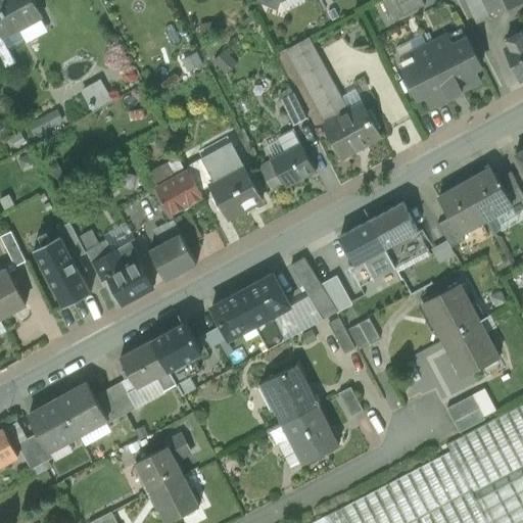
[(34,0),(0,0),(0,31),(2,37),(3,37),(43,15),(34,0)]
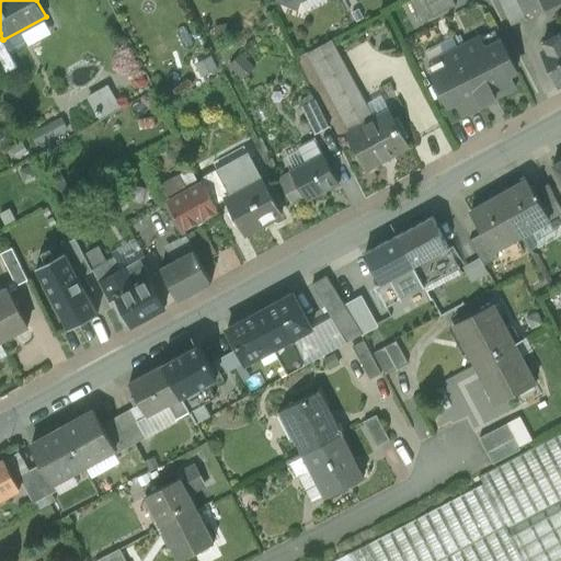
[(451,0),(409,0),(421,24),(456,7),(451,0)]
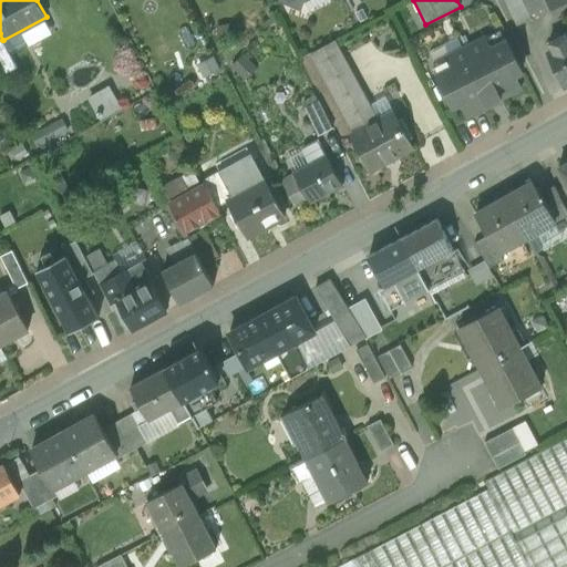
[(522,0),(504,0),(517,27),(532,20),(522,0)]
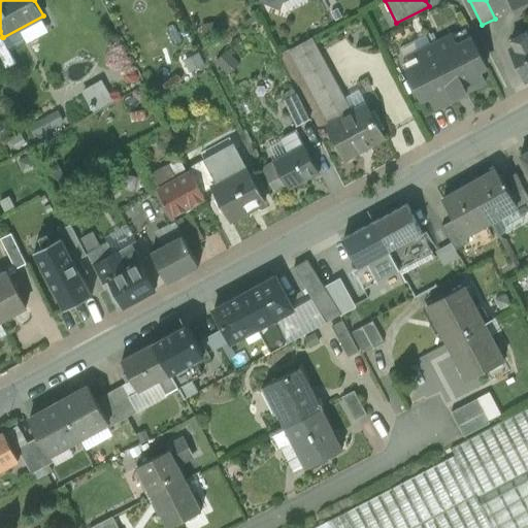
[(465,29),(403,60),(411,77),(410,77),(422,99),(428,96),(434,108),(454,98),(454,99),(466,93),(466,92),(486,83),(480,70),(487,67),(475,45),(474,45),(465,29)]
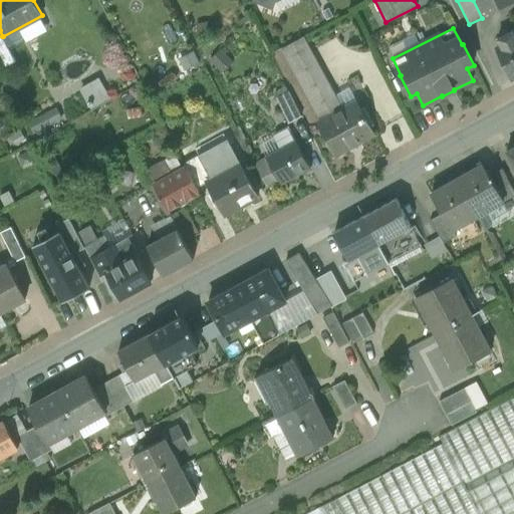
[(513,34),(513,32),(498,39),(501,46),(497,49),(512,80),(513,78),(513,34)]
